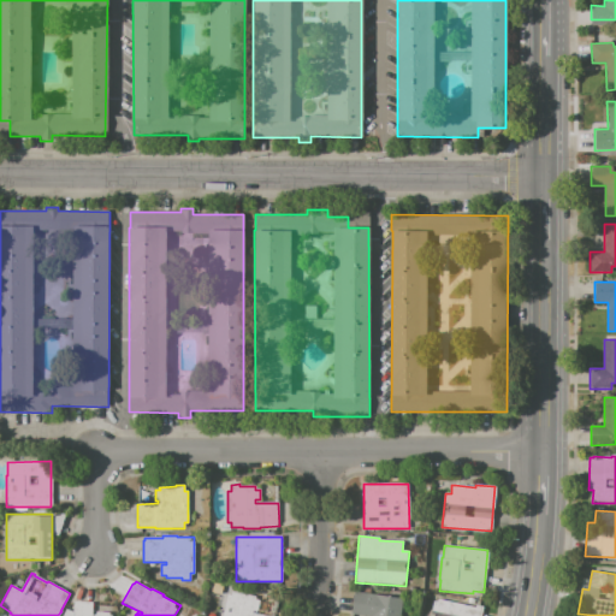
[(231,590),(256,596),(255,599),(259,600),(256,611),(253,610),(252,612),(266,615),(221,615),(227,594),(230,594),(231,590)]
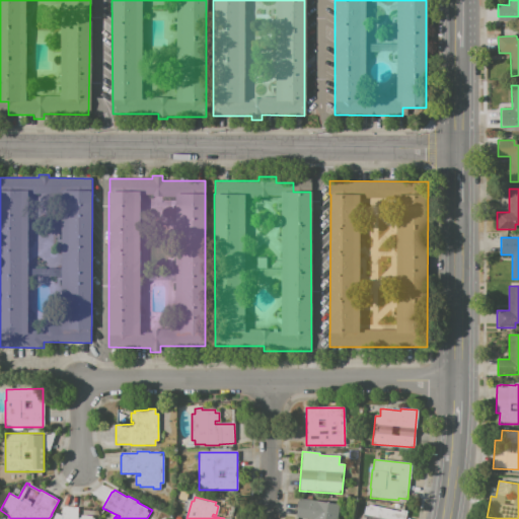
[(298,498),(340,504),(338,518),(337,518),(336,518),(313,518),(295,517),(298,498)]
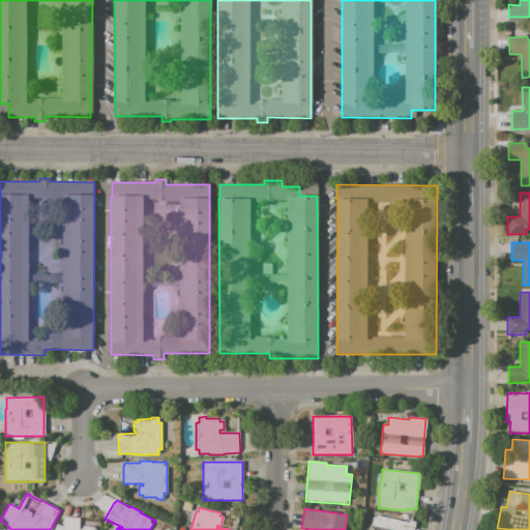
[(377,516),(409,523),(409,521),(415,522),(413,529),(370,529),(373,517),(376,518),(377,516)]
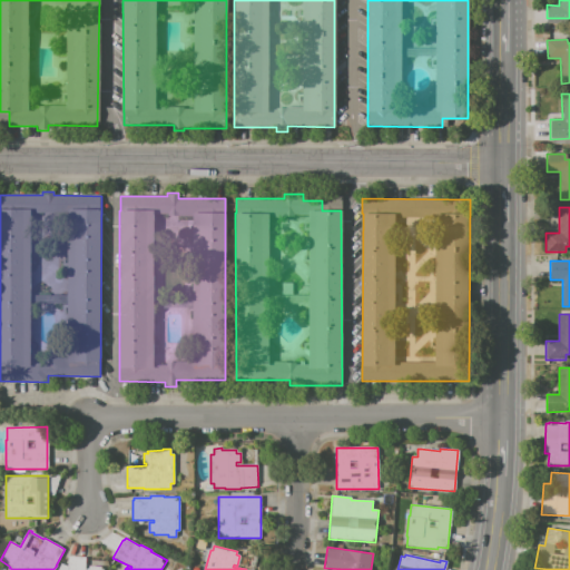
[(67,569),(68,557),(87,557),(87,566),(101,566),(101,569),(102,569),(67,569)]
